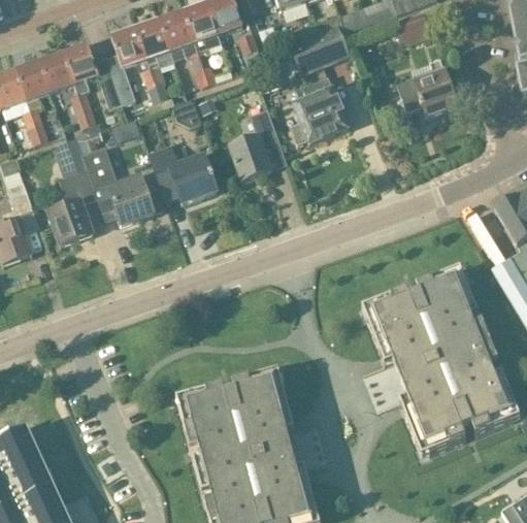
[(219,0),(207,4),(218,34),(241,26),(232,0),(219,0)]
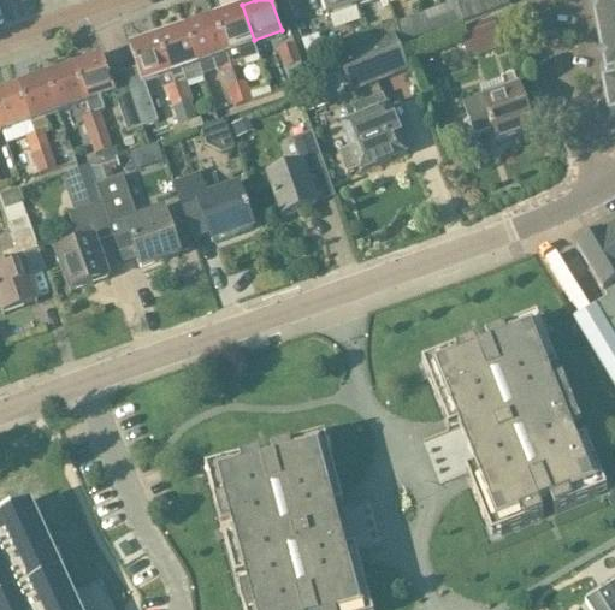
[(323,0),(327,15),(358,4),(356,0),(323,0)]
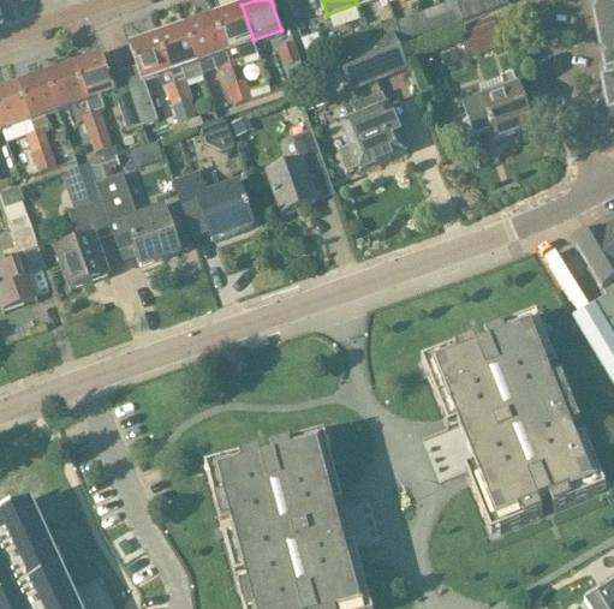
[(449,0),(457,18),(486,9),(482,0),(449,0)]
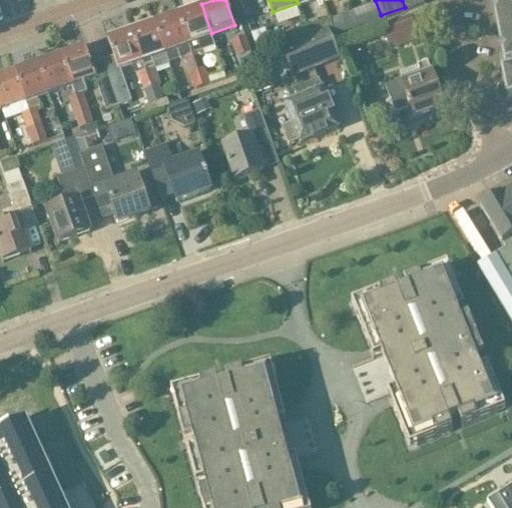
[(494,0),(507,67),(503,68),(507,92),(511,90),(511,0),(494,0)]
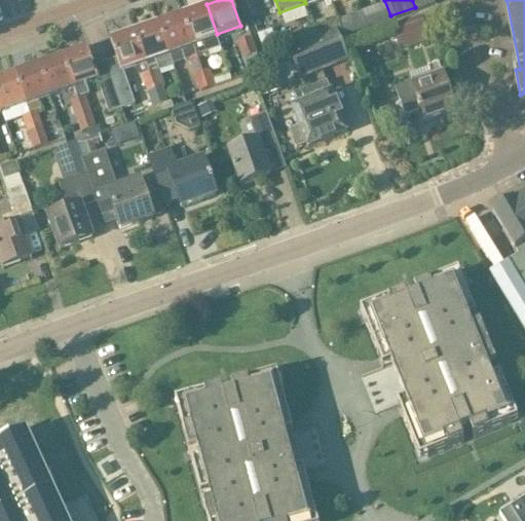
[(207,4),(182,12),(196,52),(201,50),(204,52),(204,53),(222,47),(217,34),(207,4)]
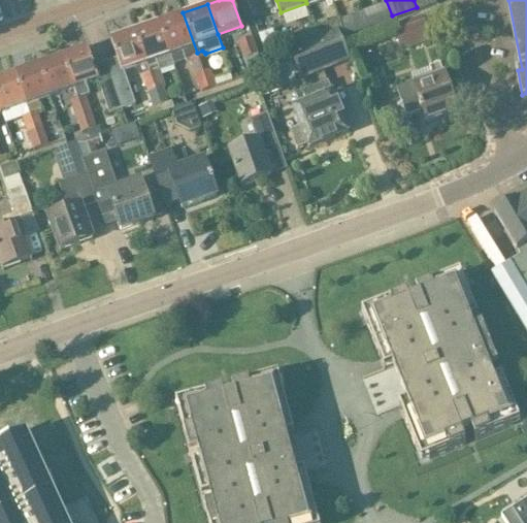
[(183,12),(159,21),(169,51),(182,46),(185,57),(190,55),(197,53),(183,12)]
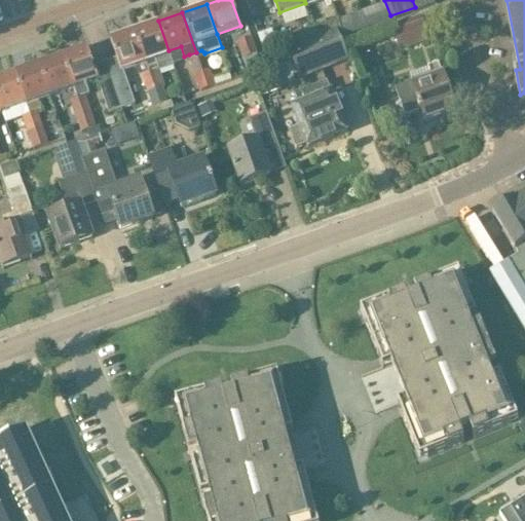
[(420,12),(390,23),(399,48),(424,39),(420,28),(424,26),(420,12)]
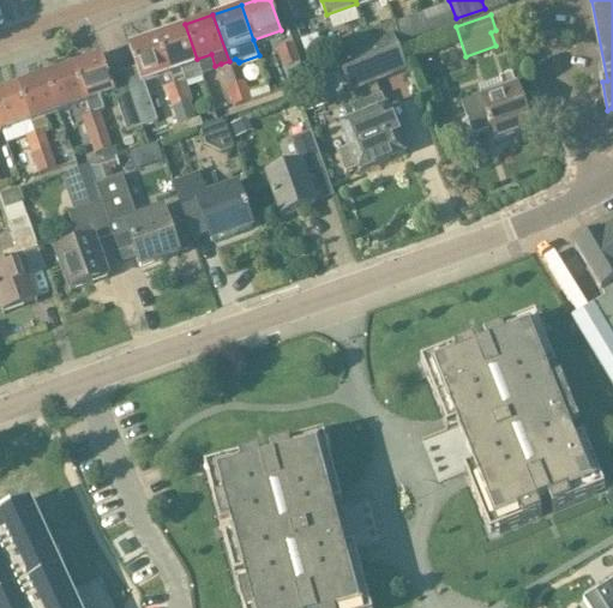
[(392,18),(365,28),(368,38),(396,29),(392,18)]
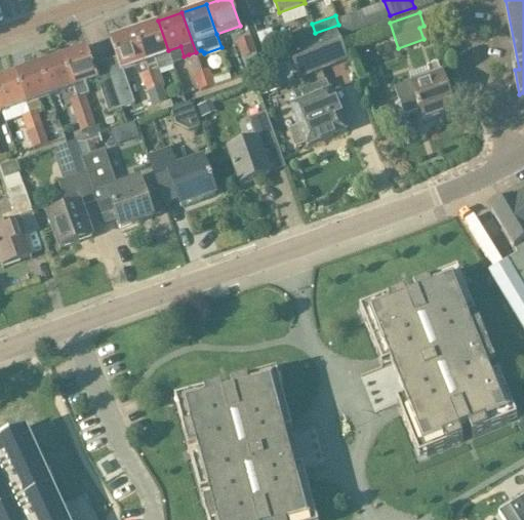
[(158,21),(135,29),(149,69),(156,67),(160,65),(156,55),(168,50),(158,21)]
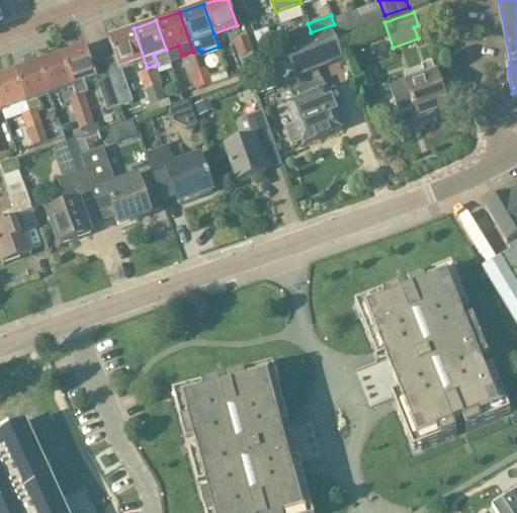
[(308,23),(284,32),(287,40),(311,32),(308,23)]
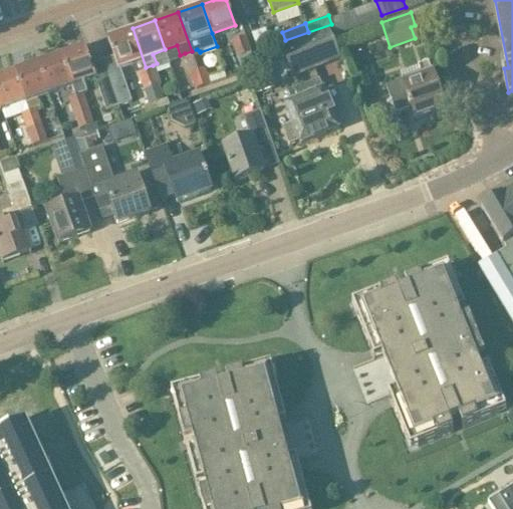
[(264,26),(251,31),(258,51),(271,46),(264,26)]
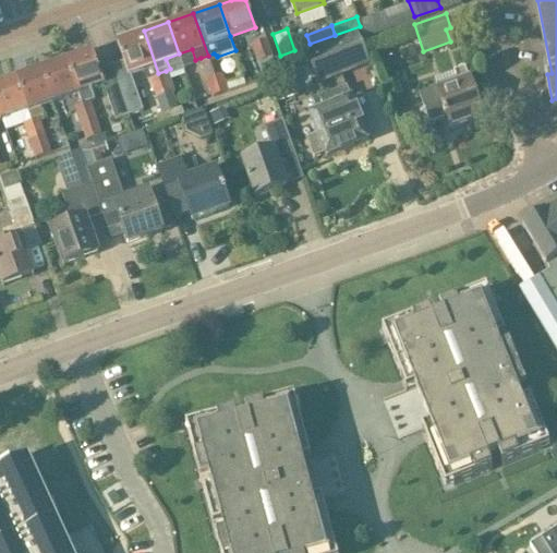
[(317,80),(368,59),(356,28),(305,49),(317,80)]
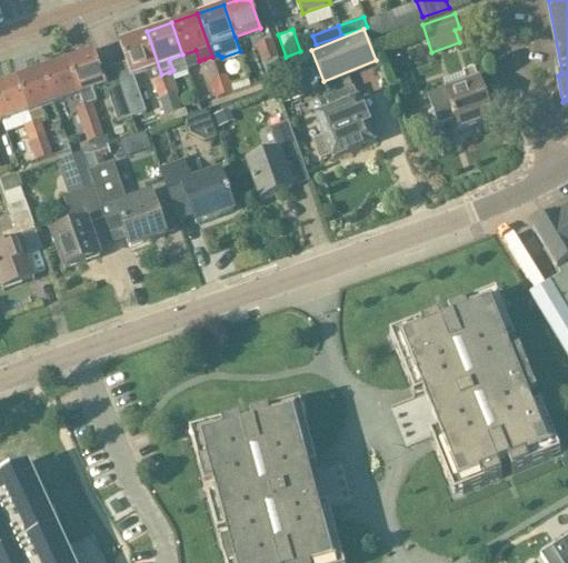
[(149,79),(153,78),(161,74),(147,31),(120,40),(131,72),(146,68),(149,79)]
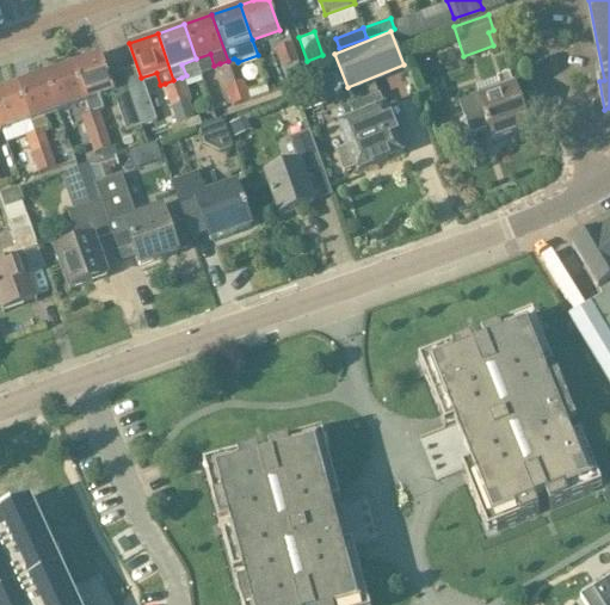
[(293,38),(273,44),(281,65),(299,59),(293,38)]
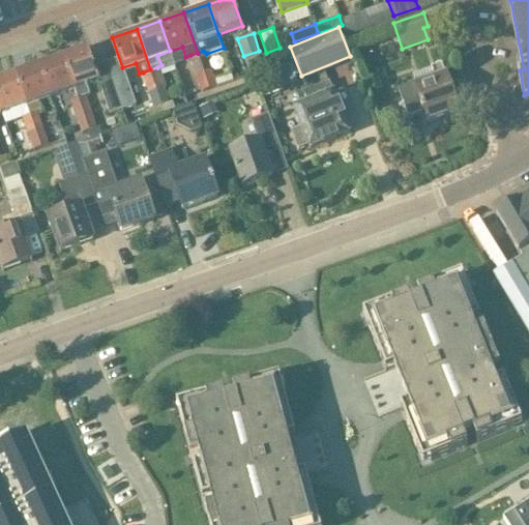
[(64,55),(75,85),(78,95),(71,97),(77,112),(84,110),(84,113),(91,110),(86,93),(90,91),(87,81),(98,77),(88,47),(64,55)]
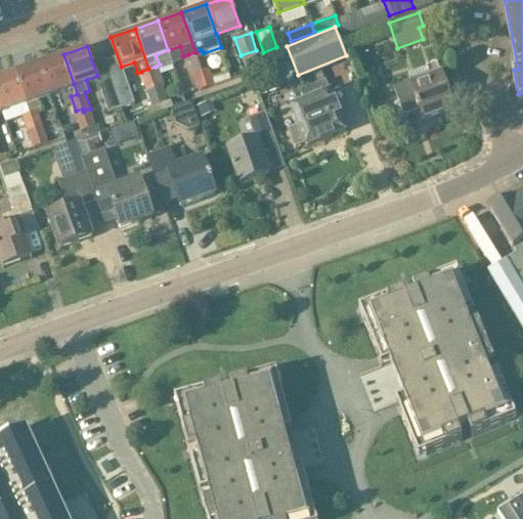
[(209,66),(204,53),(204,52),(201,50),(195,52),(188,54),(193,70),(201,67),(202,69),(209,66)]
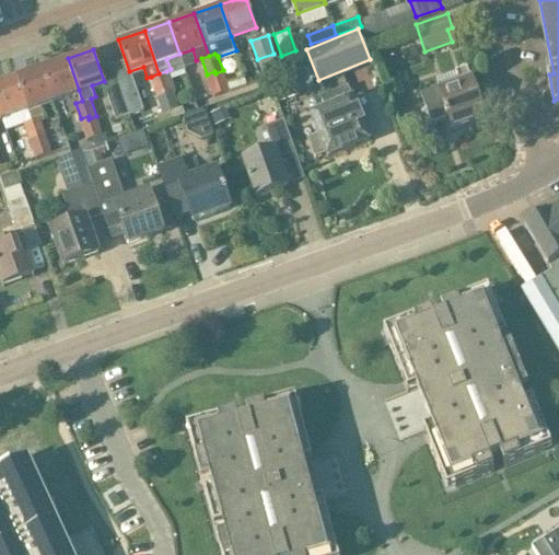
[(68,58),(42,67),(54,99),(79,90),(68,58)]
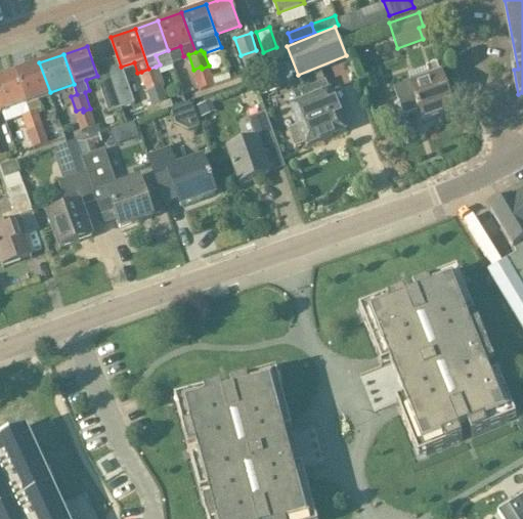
[(402,111),(419,105),(423,116),(451,105),(436,60),(407,70),(409,75),(409,78),(393,83),(402,111)]
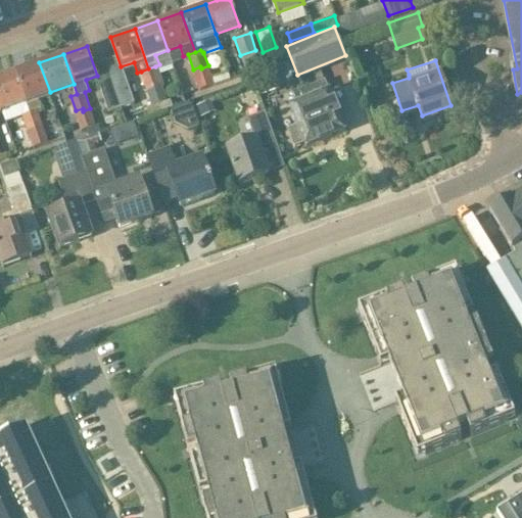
[(39,62),(15,71),(26,100),(29,110),(36,107),(37,109),(42,107),(38,96),(50,92),(39,62)]
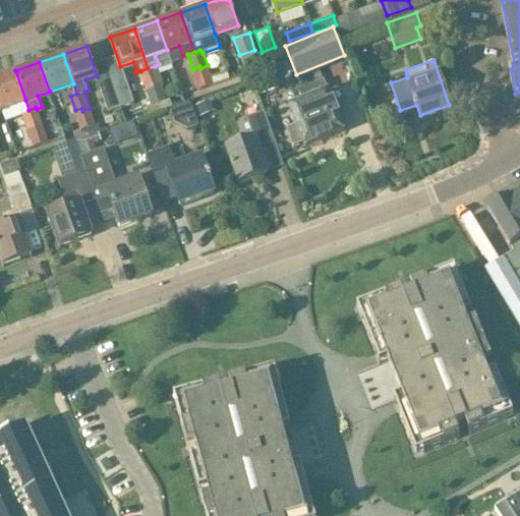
[(213,81),(208,65),(200,68),(199,66),(192,69),(198,86),(213,81)]
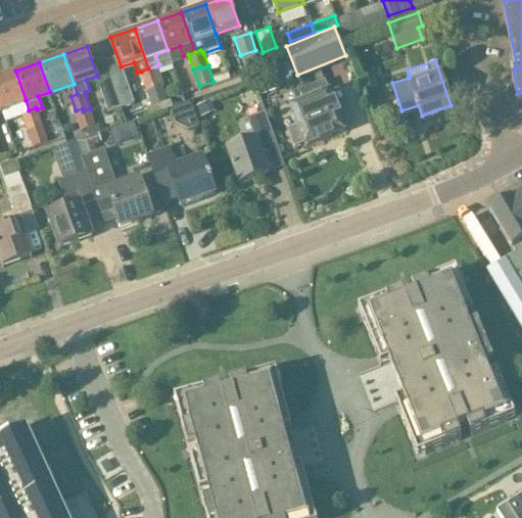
[(141,72),(147,88),(154,86),(154,84),(160,81),(155,66),(148,68),(141,72)]
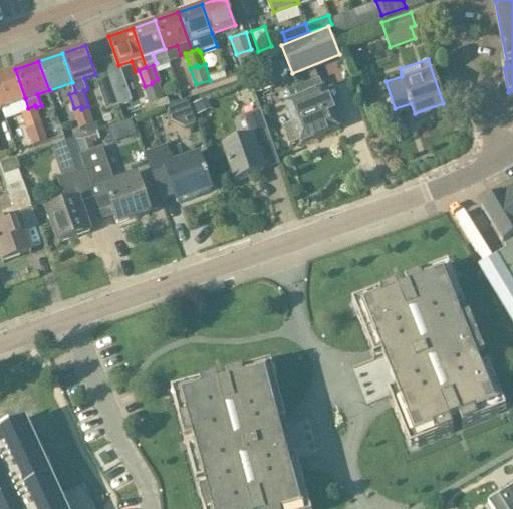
[(118,66),(107,70),(118,103),(131,99),(118,66)]
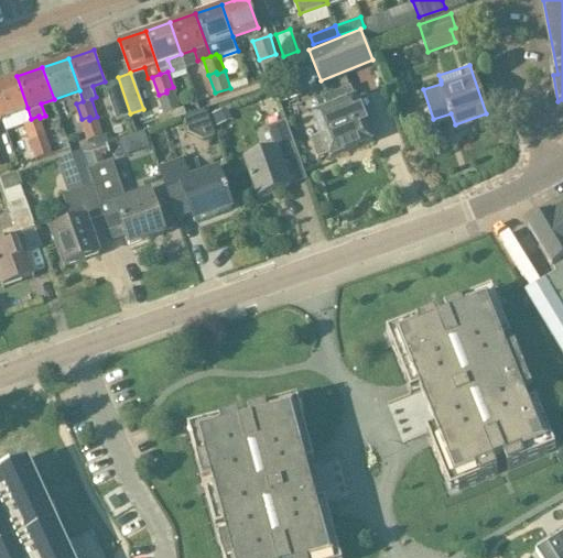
[(17,76),(0,81),(0,111),(2,118),(28,108),(17,76)]
